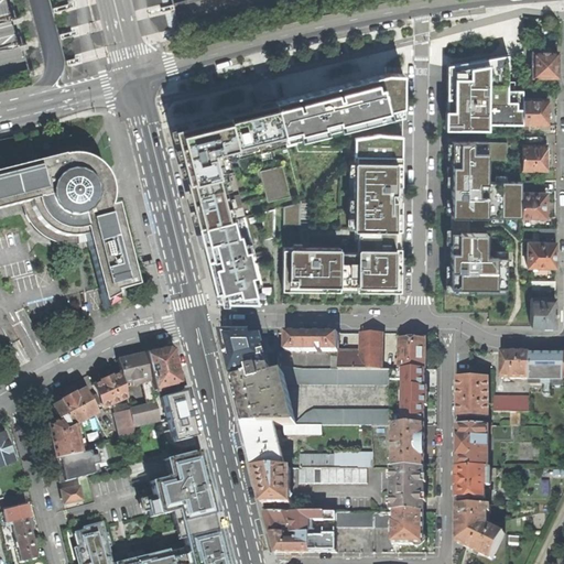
[(519,40),(442,55),(442,69),(448,69),(447,119),(500,120),(499,114),(518,114),(519,40)]
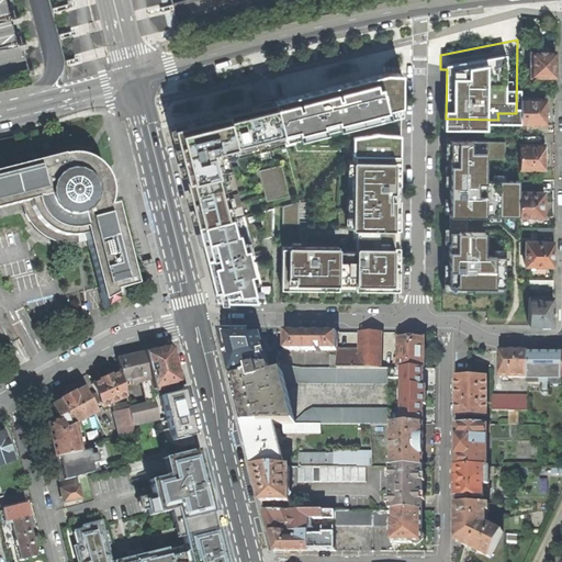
[(530,52),(530,76),(554,76),(555,63),(555,52),(546,52),(546,51),(540,51),(540,52),(530,52)]
